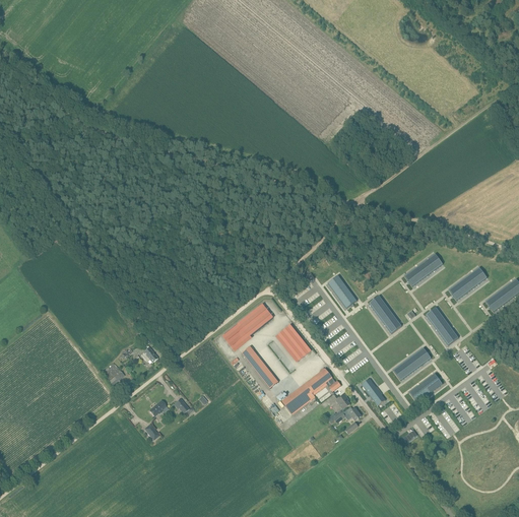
[(437,252),(406,274),(409,278),(407,279),(409,281),(410,281),(413,284),(444,262),(437,252)]
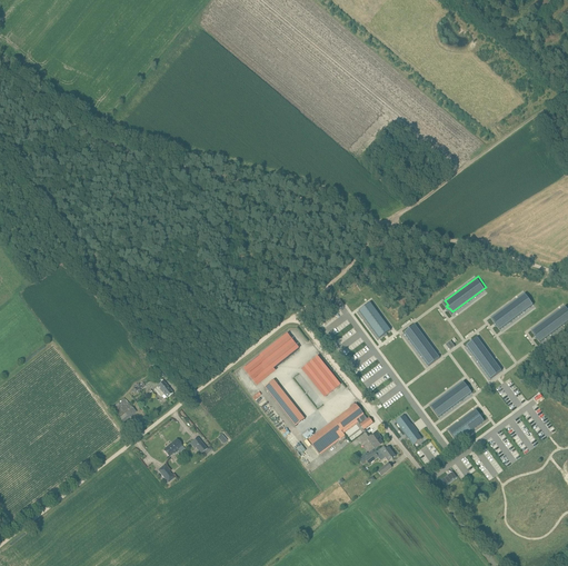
[(524,287),(491,313),(494,315),(526,290),(524,287)]
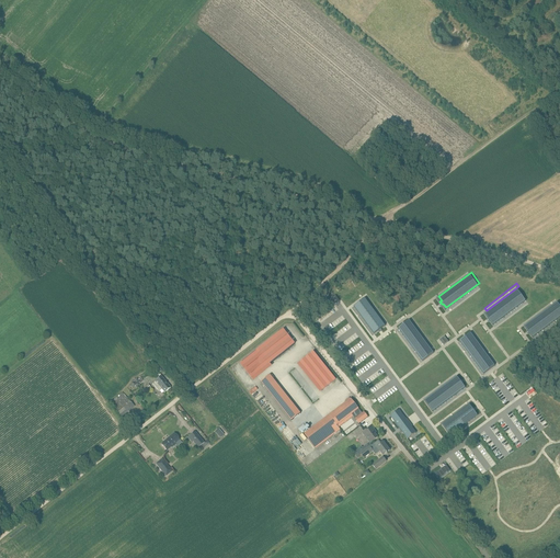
[(518,287),(486,311),(489,316),(488,316),(490,319),(491,318),(494,322),(527,298),(518,287)]
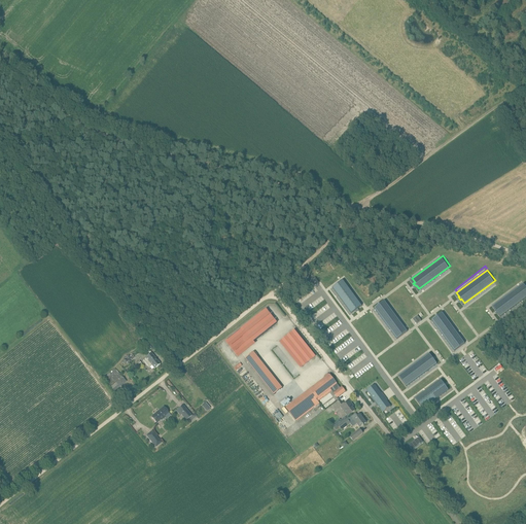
[(316,275),(311,278),(313,281),(315,283),(320,280),(318,277),(316,275)]
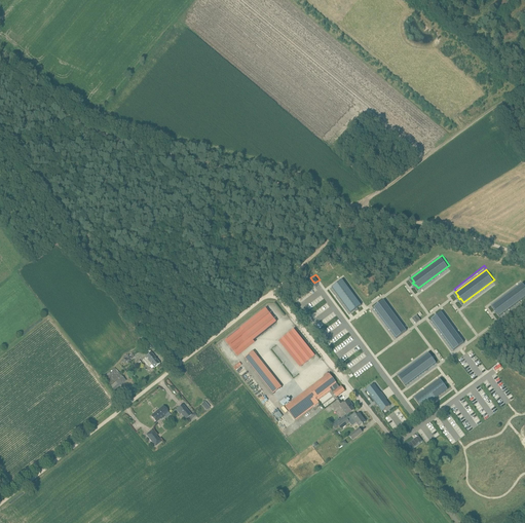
[(343,276),(333,285),(351,310),(355,307),(357,308),(359,306),(358,305),(362,302),(343,276)]
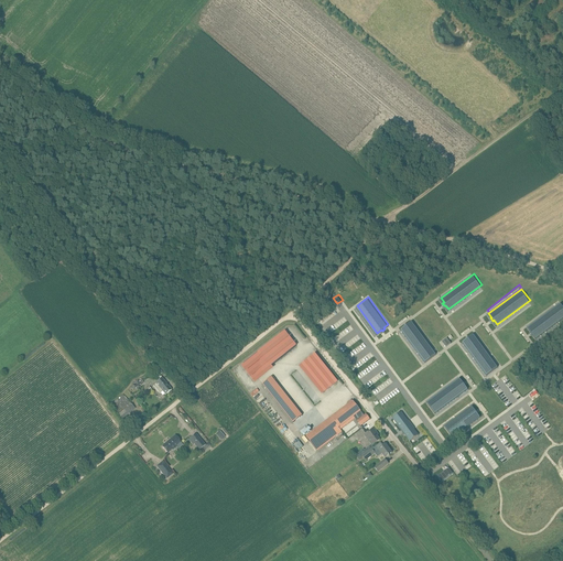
[(527,321),(529,324),(562,301),(560,298),(527,321)]
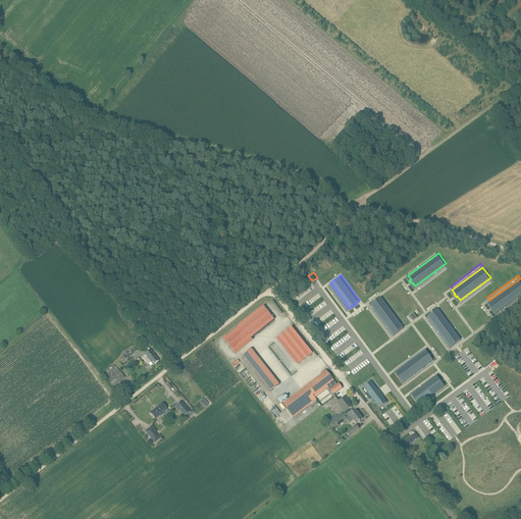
[(520,279),(519,278),(489,301),(491,305),(490,306),(492,308),(493,307),(497,311),(520,293),(520,279)]
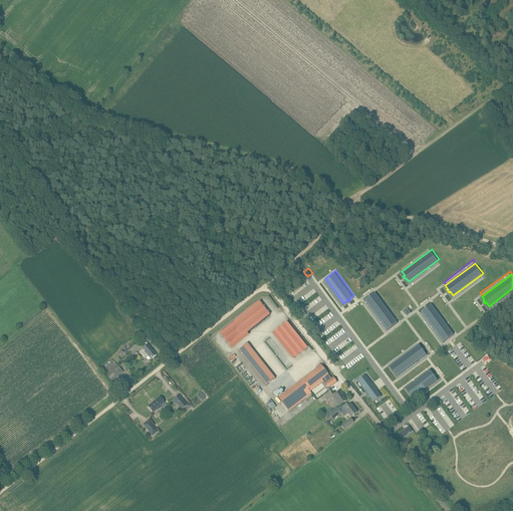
[(369,295),(365,298),(389,327),(398,320),(375,290),(372,293),(371,292),(368,294),(369,295)]
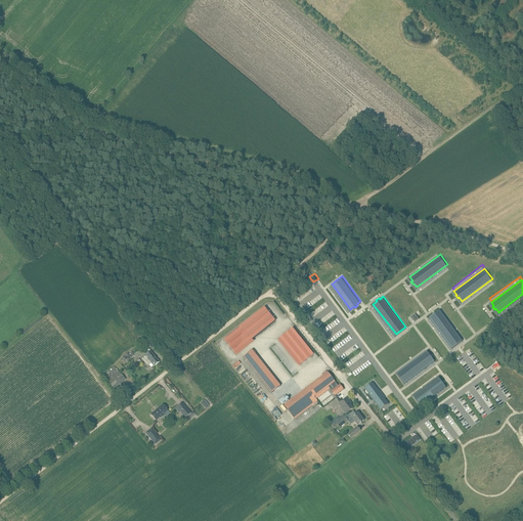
[(255,339),(253,336),(277,318),(267,304),(224,335),(236,352),(255,339)]
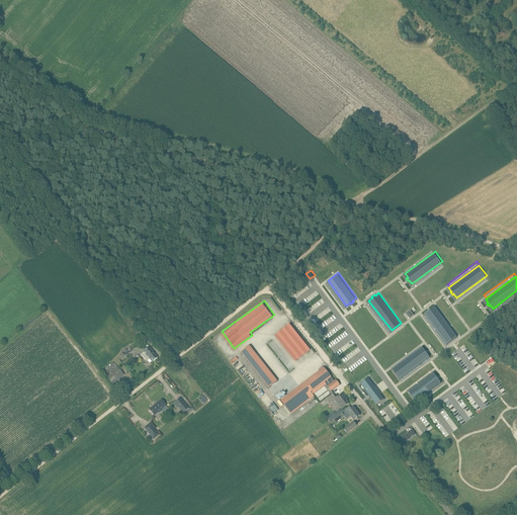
[(429,309),(425,312),(447,342),(457,335),(435,305),(432,307),(431,306),(428,308),(429,309)]
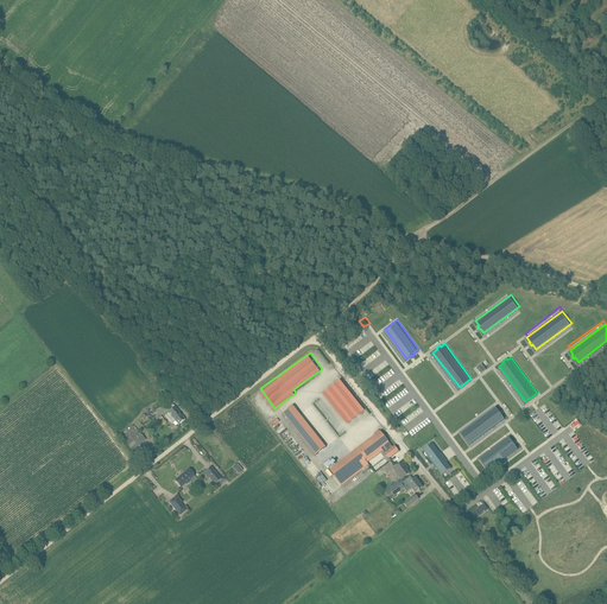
[(478,363),(482,369),(487,366),(482,360),(478,363)]
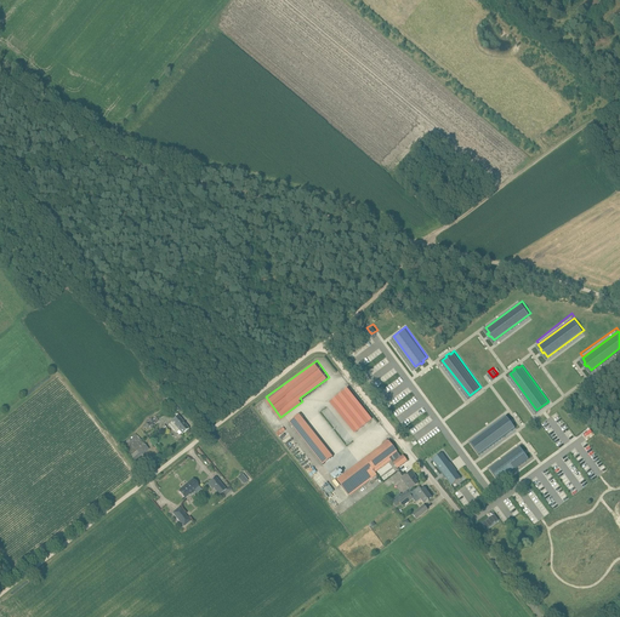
[(175,416),(170,421),(174,424),(177,429),(181,427),(183,430),(191,426),(186,421),(180,413),(180,412),(177,409),(172,413),(175,416)]
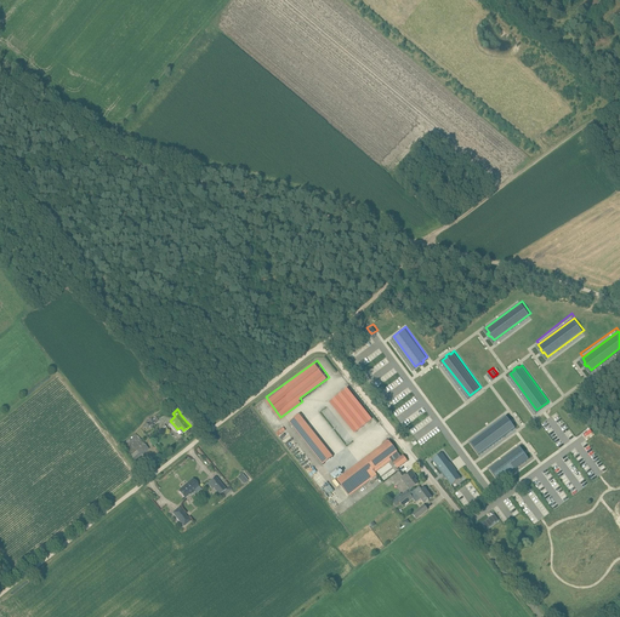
[(334,453),(300,411),(290,420),(324,462),(334,453)]
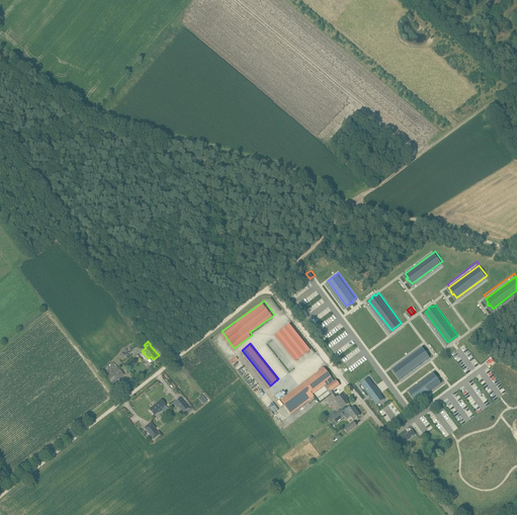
[(423,345),(393,367),(401,377),(430,355),(428,351),(429,350),(427,348),(426,348),(423,345)]
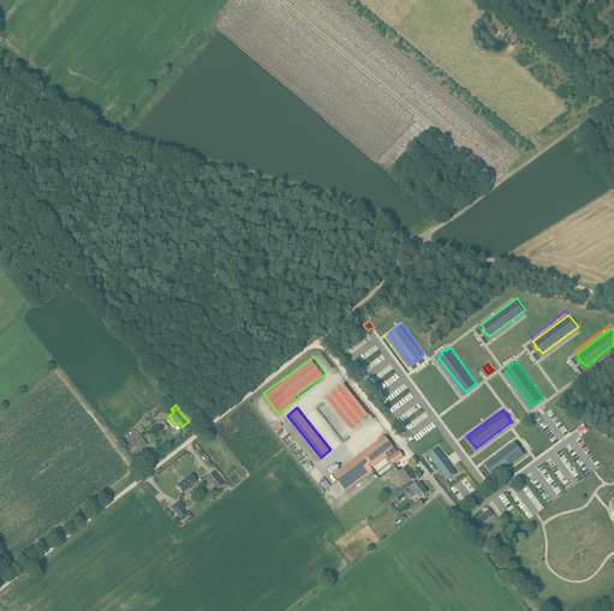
[(136,426),(121,437),(135,454),(149,442),(136,426)]
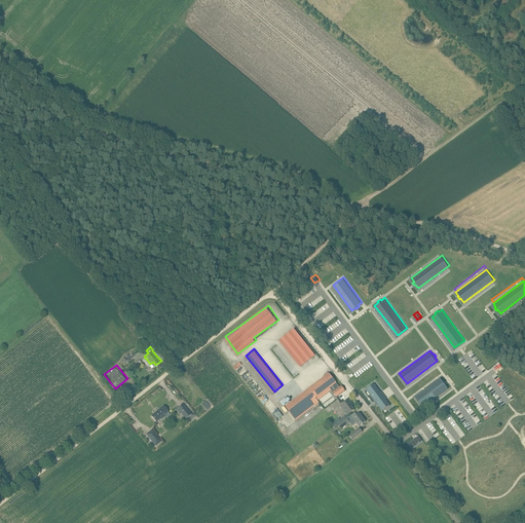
[(330,371),(286,404),(297,417),(321,400),(319,398),(324,394),(322,393),(331,385),(334,389),(338,395),(346,388),(342,383),(340,384),(330,371)]
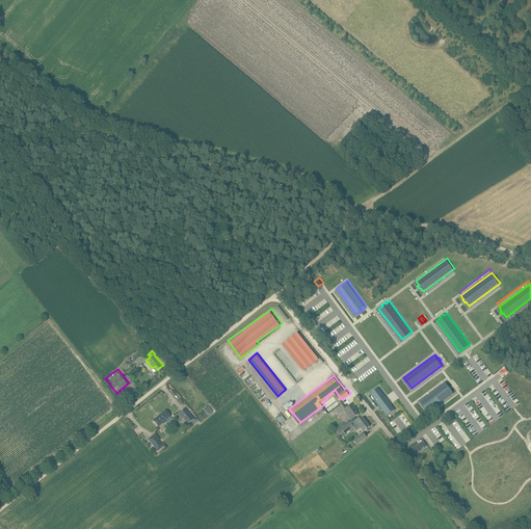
[(420,400),(427,411),(454,391),(451,387),(452,386),(450,384),(449,385),(446,380),(420,400)]
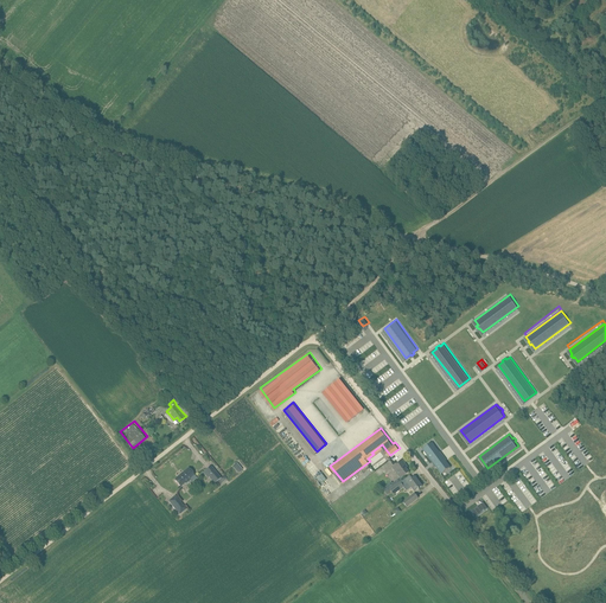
[(425,447),(428,453),(438,463),(442,472),(444,470),(442,470),(451,463),(452,464),(446,457),(440,449),(433,440),(433,441),(425,447)]
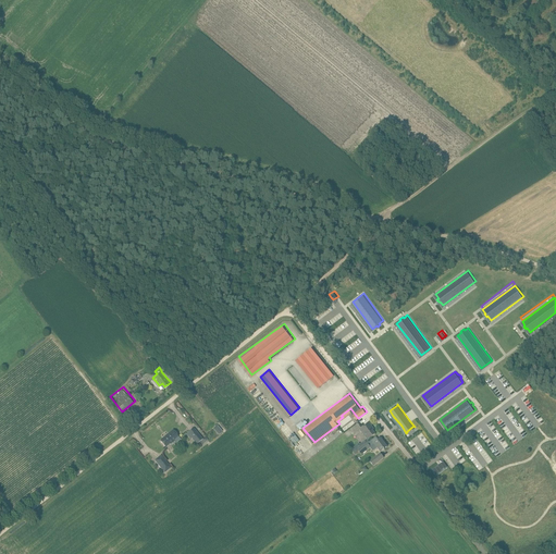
[(373,425),(370,420),(361,427),(369,436),(377,431),(372,426),(373,425)]
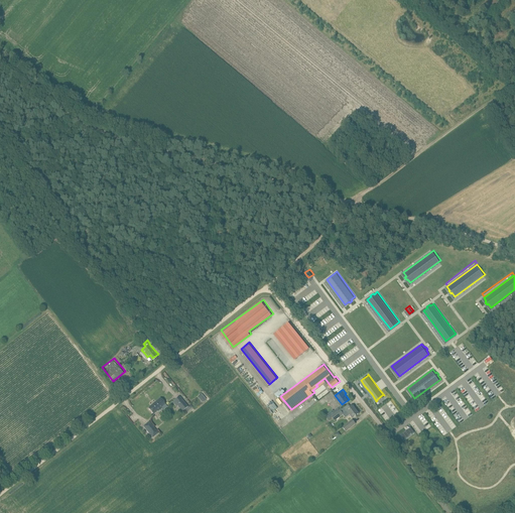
[(204,399),(207,396),(203,391),(199,393),(204,399)]
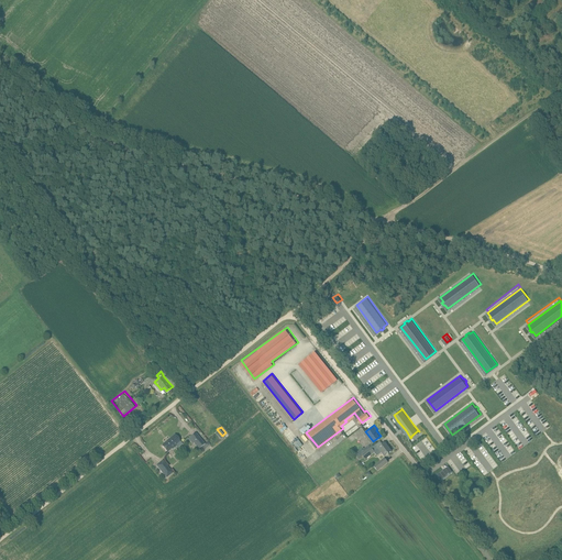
[(197,430),(189,436),(194,441),(195,440),(200,447),(201,445),(205,448),(211,441),(209,438),(206,441),(197,430)]
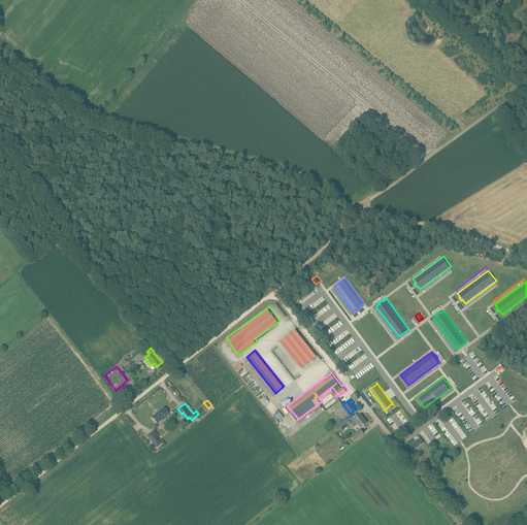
[(153,415),(158,421),(162,418),(163,418),(167,415),(166,414),(170,411),(165,404),(153,415)]
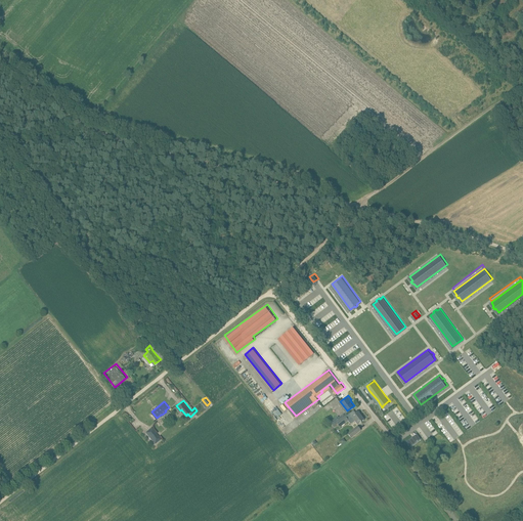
[(353,415),(350,411),(338,421),(341,425),(349,419),(352,422),(356,419),(358,423),(361,420),(362,421),(362,420),(365,418),(359,409),(353,415)]
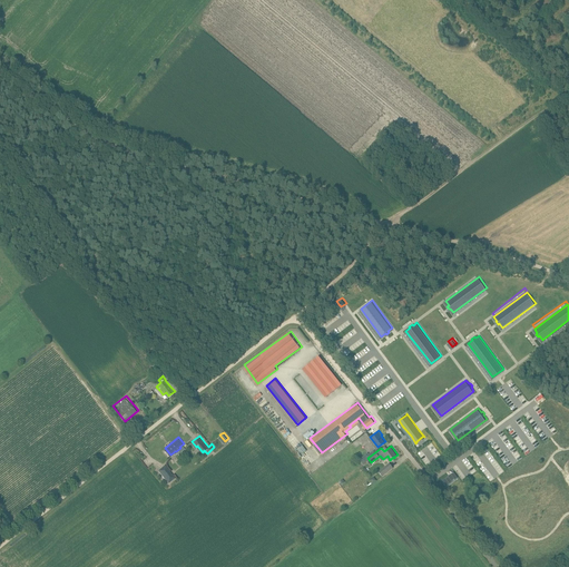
[(381,468),(380,469),(383,475),(385,472),(390,469),(394,466),(390,461),(385,465),(381,468)]
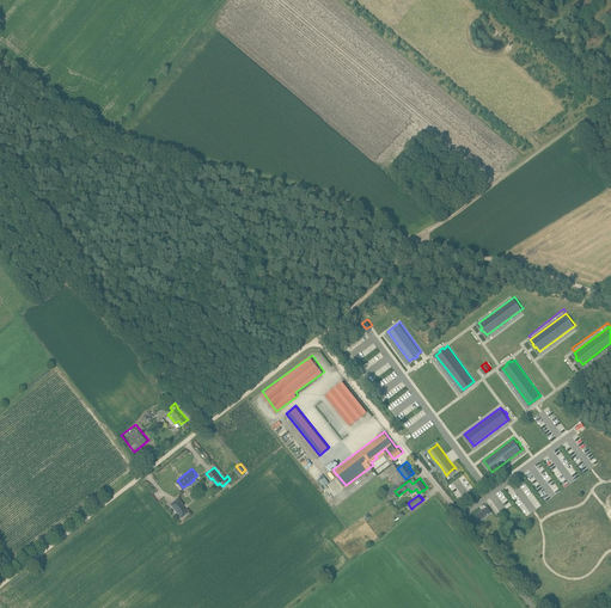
[(171,502),(182,516),(189,510),(178,496),(171,502)]
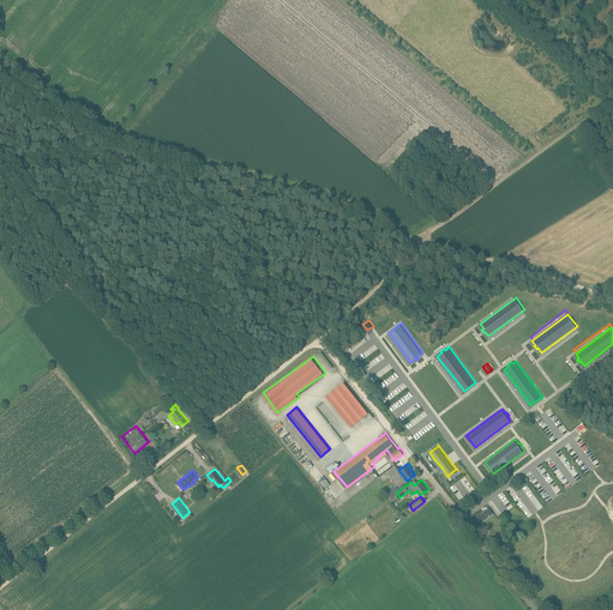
[(490,506),(478,514),(482,520),(494,511),(490,506)]
